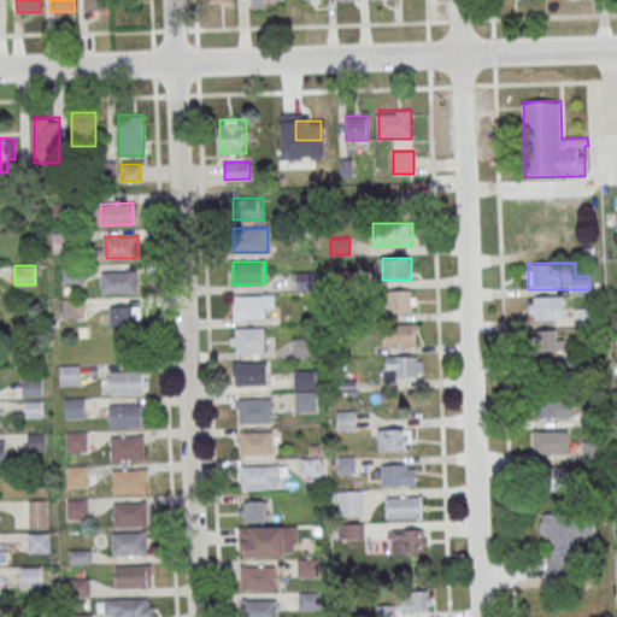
[(103,271),(135,271),(135,293),(103,294),(103,271)]
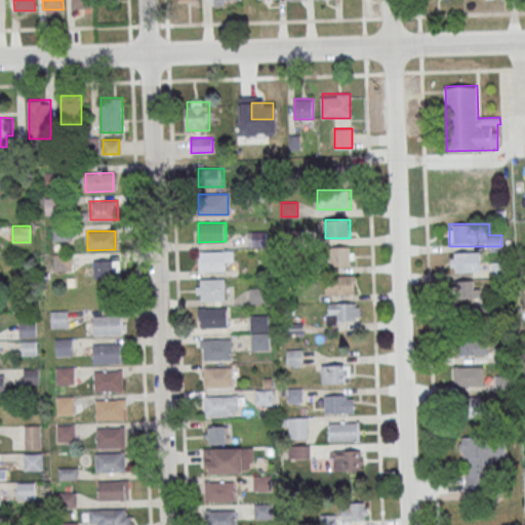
[(249,232),(249,246),(266,246),(266,232),(249,232)]
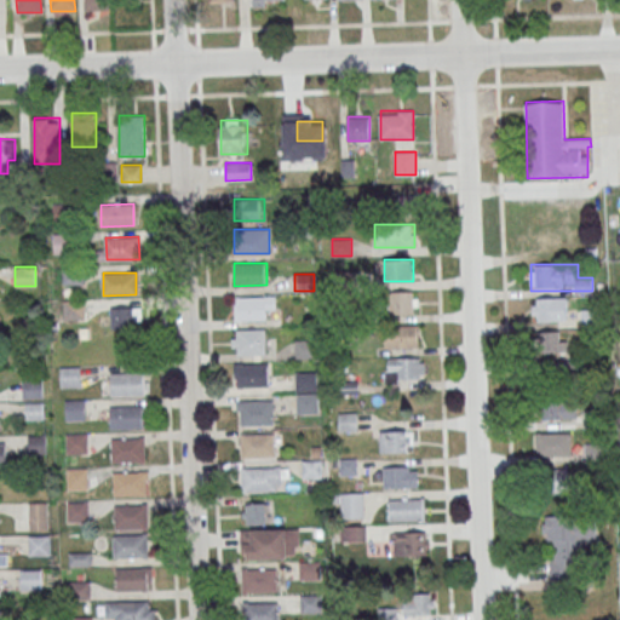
[(388,315),(415,315),(415,291),(388,291),(388,315)]
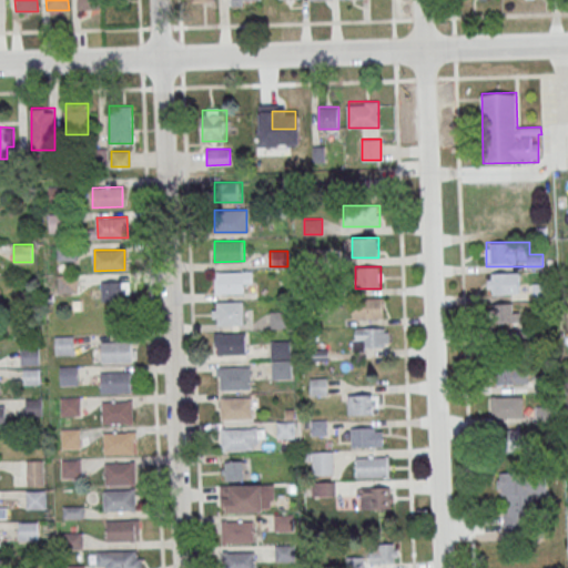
[(216,272),(244,272),(244,292),(216,293),(216,272)]
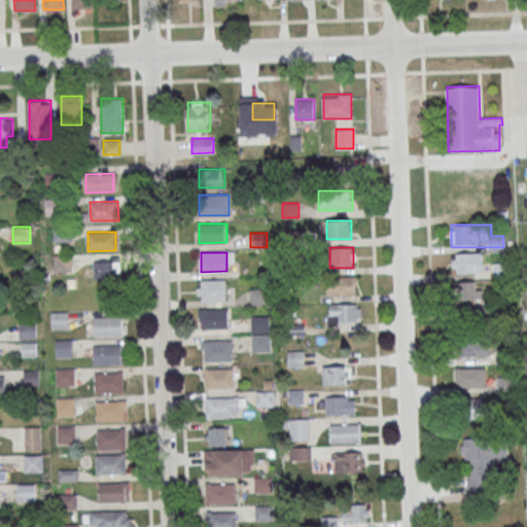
[(483,253),(453,253),(453,273),(483,273),(483,253)]
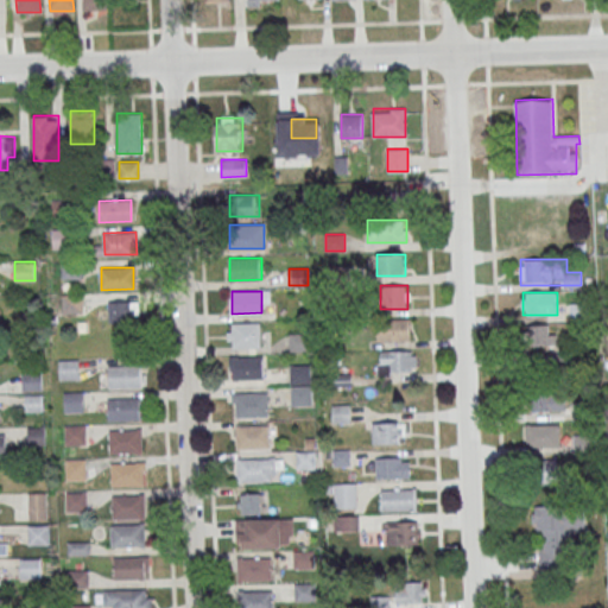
[(138,322),(138,302),(108,302),(108,322),(138,322)]
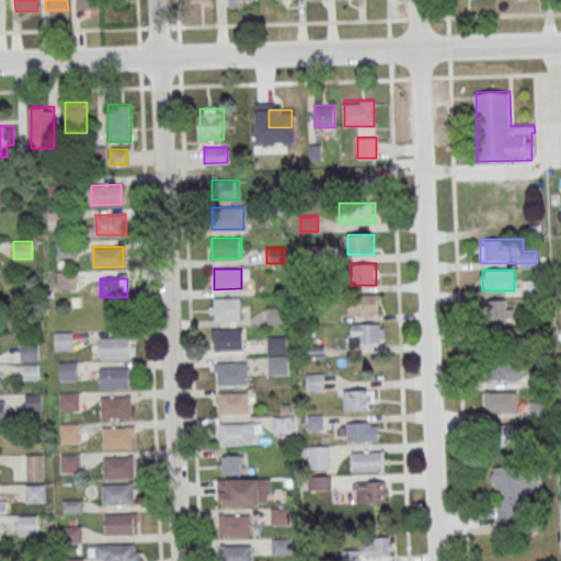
[(348,315),(378,315),(378,295),(348,295),(348,315)]
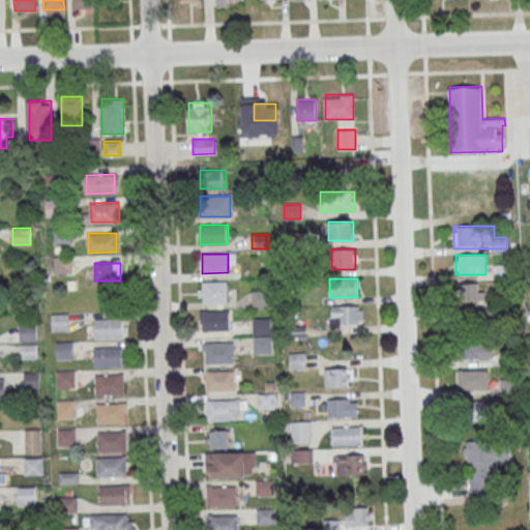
[(228,303),(228,281),(199,281),(199,303),(228,303)]
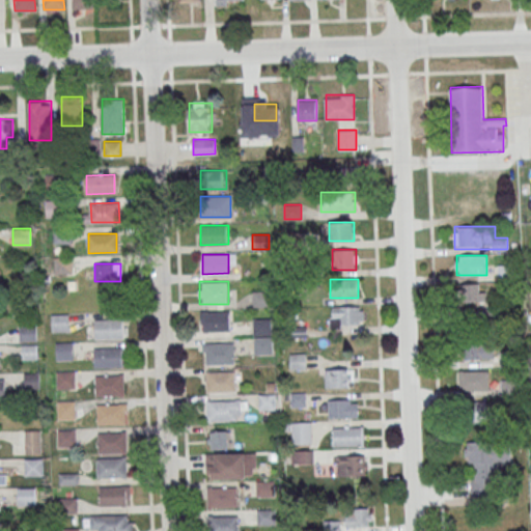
[(462,302),(484,302),(484,283),(462,283),(462,302)]
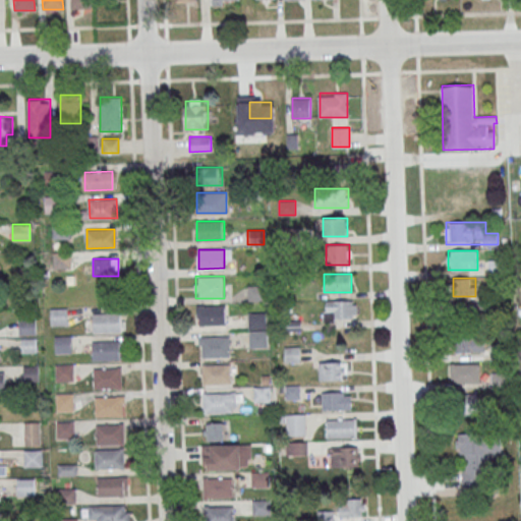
[(325,320),(357,320),(357,300),(325,300),(325,320)]
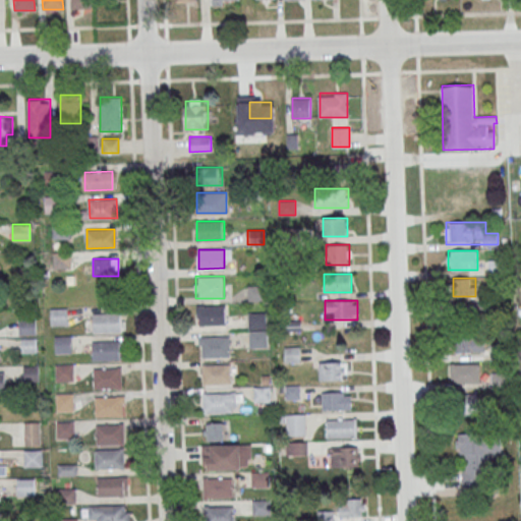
[(225,305),(196,305),(196,327),(225,327),(225,305)]
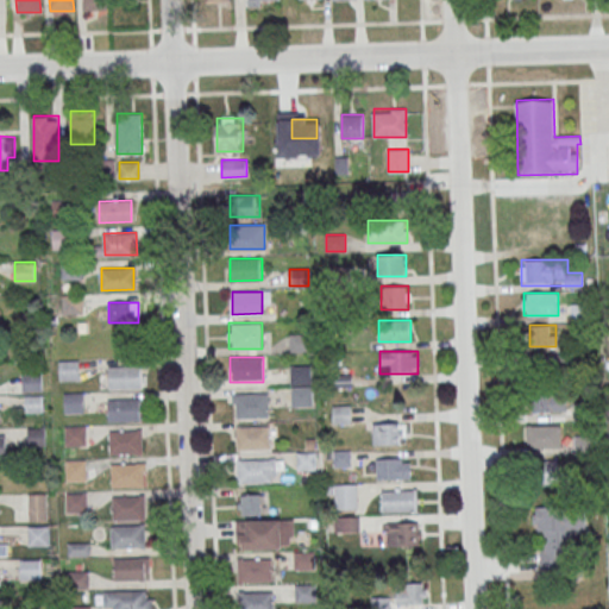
[(58,360),(79,360),(79,378),(60,380),(58,360)]
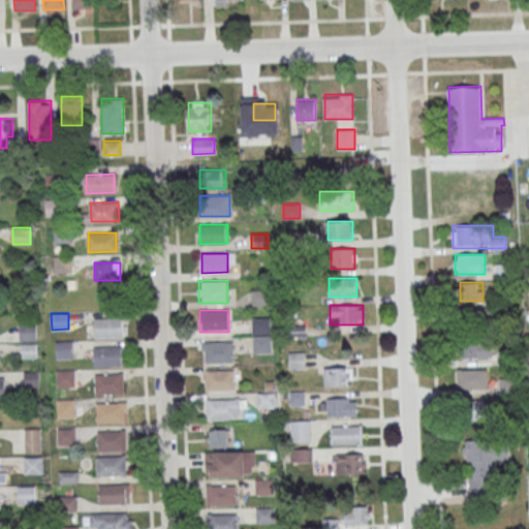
[(94,318),(122,317),(122,337),(94,337),(94,318)]
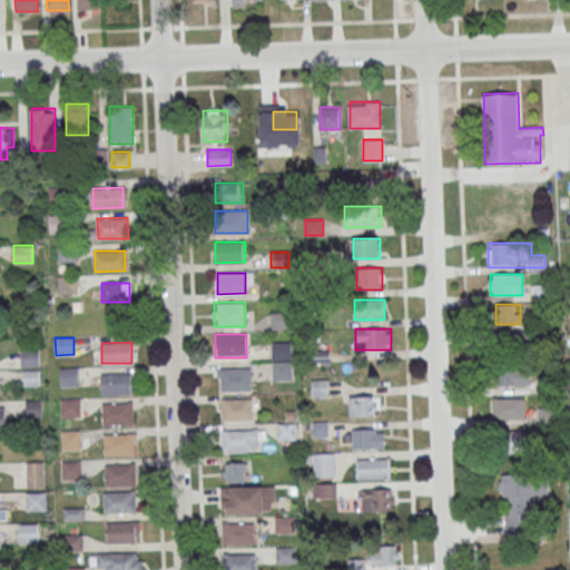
[(272,343),(291,342),(291,359),(272,360),(272,343)]
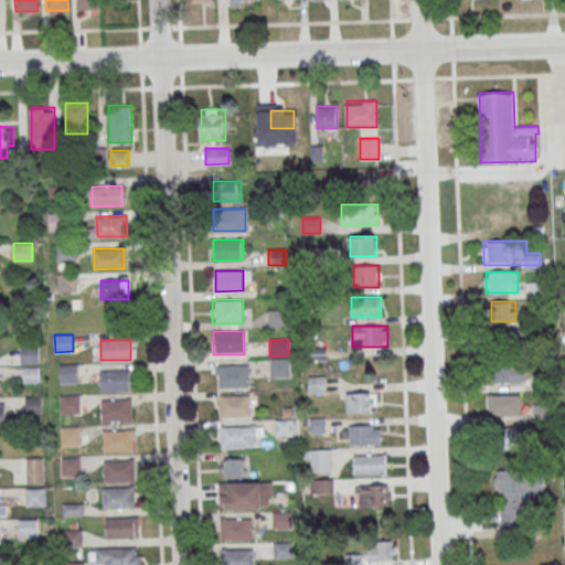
[(20,345),(39,345),(39,362),(21,363),(20,345)]
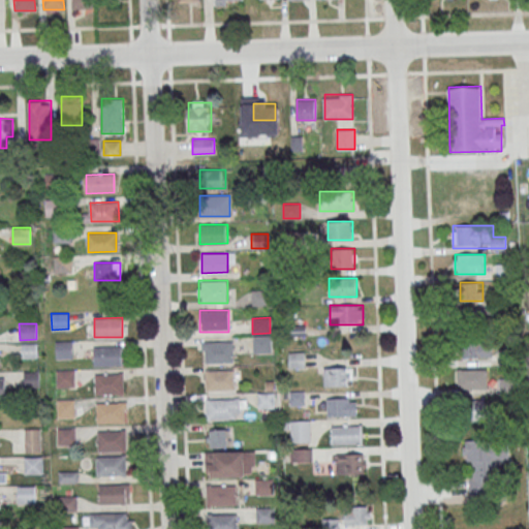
[(253,336),(271,336),(271,351),(253,351),(253,336)]
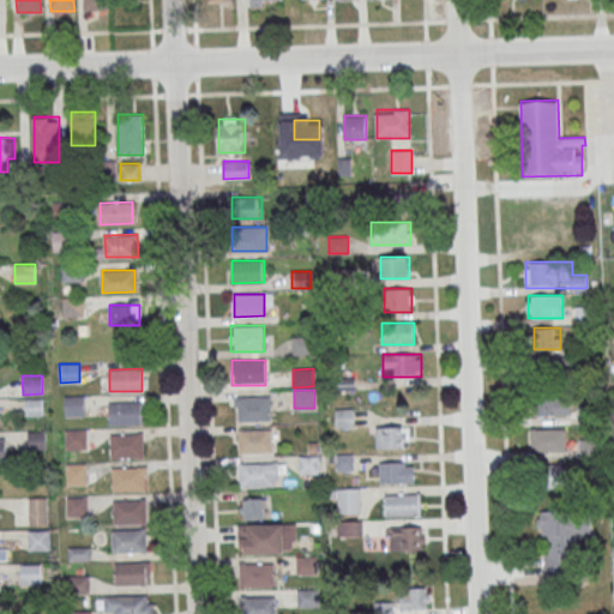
[(536,415),(571,415),(571,395),(536,395),(536,415)]
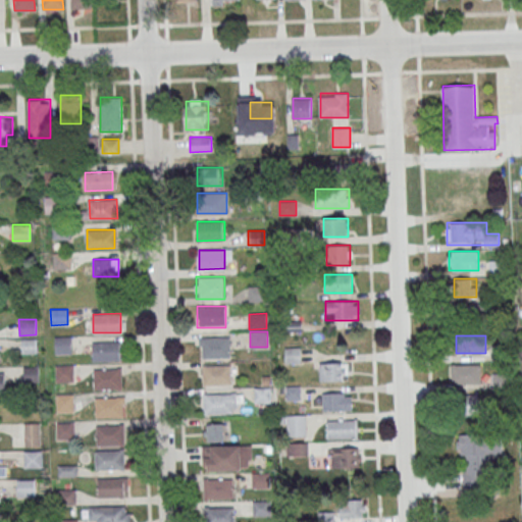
[(54,337),(71,336),(72,352),(55,353),(54,337)]
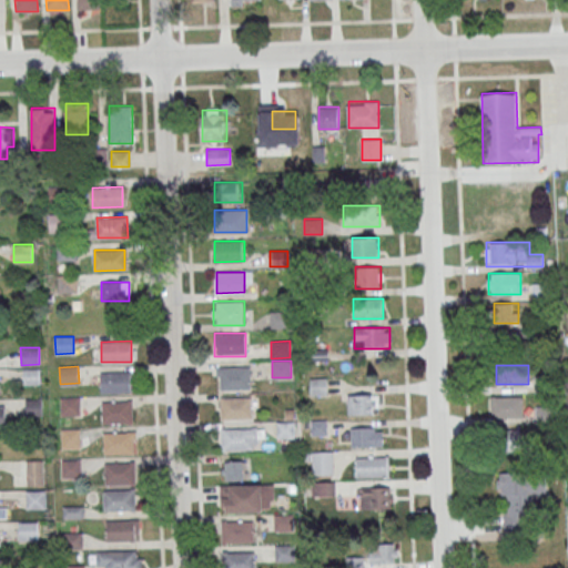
[(23,369),(39,368),(40,384),(24,384),(23,369)]
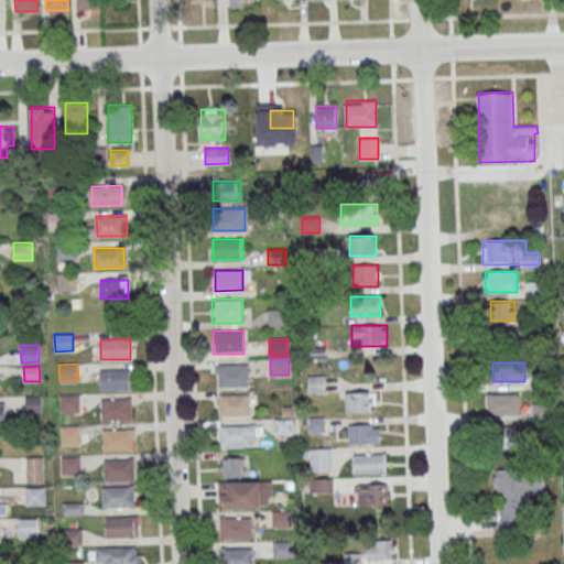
[(218,367),(248,366),(249,387),(219,387),(218,367)]
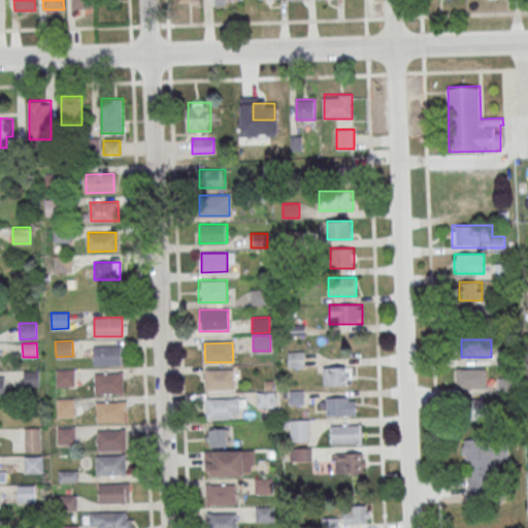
[(94,347),(122,345),(122,364),(94,365),(94,347)]
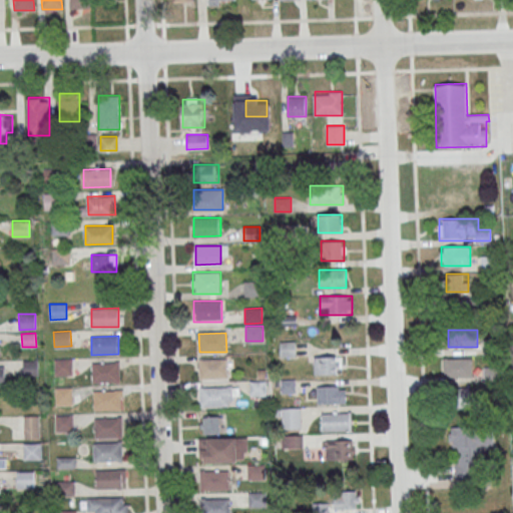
[(281,357),(297,357),(297,343),(281,343),(281,357)]
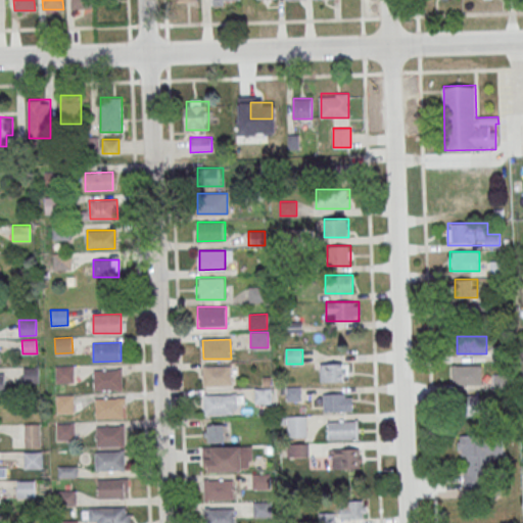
[(321,381),(348,381),(348,363),(321,363),(321,381)]
